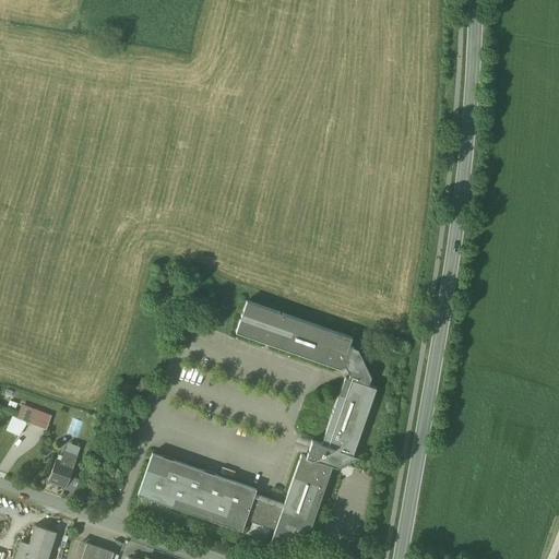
[(353,337),(247,300),(236,332),(322,363),(341,369),(343,366),(346,367),(340,370),(341,373),(343,377),(349,373),(348,378),(345,377),(321,443),(311,440),(297,436),(293,448),(307,453),(306,456),(301,454),(284,502),(274,530),(270,545),(271,546),(311,526),(332,466),(336,467),(341,465),(342,468),(347,466),(346,463),(359,456),(353,454),(377,388),(368,384),(371,377),(357,348),(349,345),(353,337)]
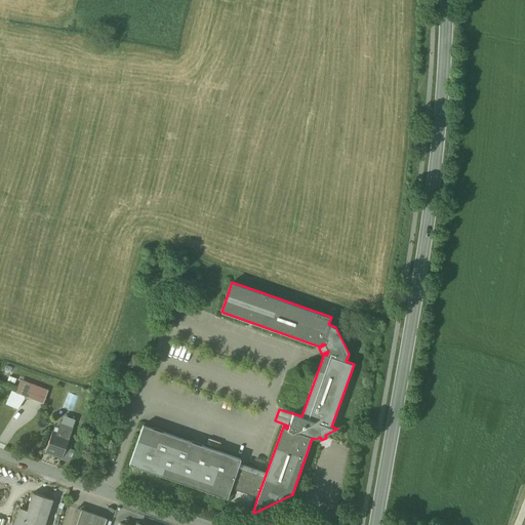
[(43,404),(47,390),(31,384),(26,398),(43,404)]
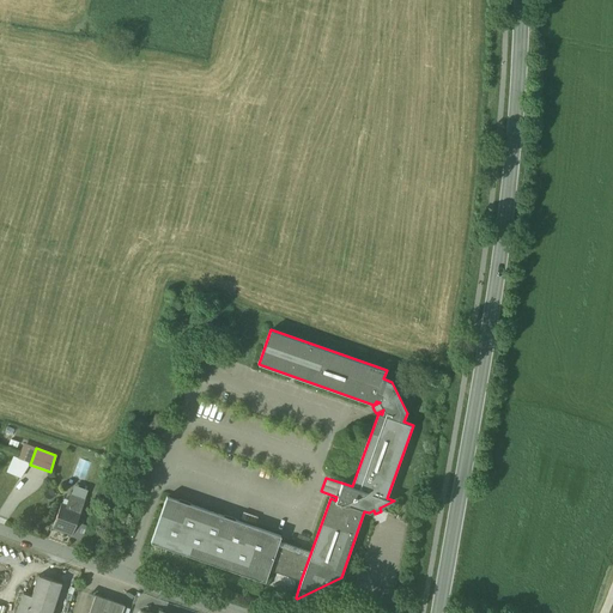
[(85,498),(71,493),(66,507),(61,504),(53,526),(72,533),(76,522),(85,498)]
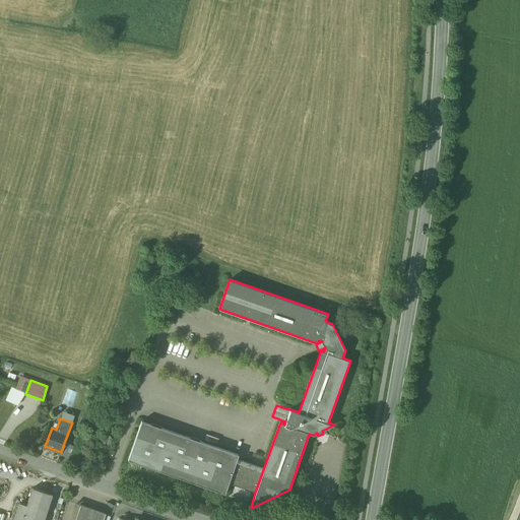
[(239,455),(141,420),(128,460),(224,494),(229,483),(237,458),(239,455)]
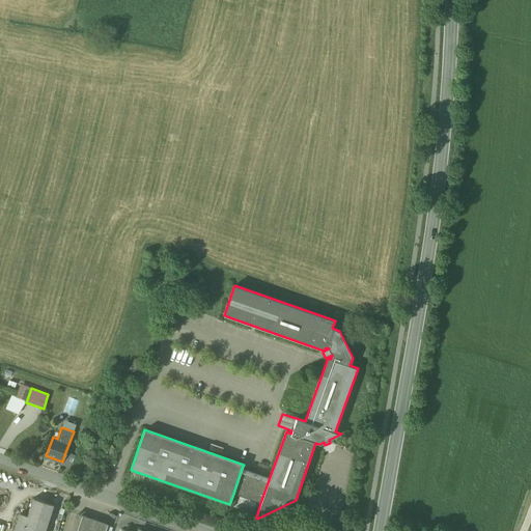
[(75,455),(65,452),(62,462),(61,464),(71,467),(75,455)]
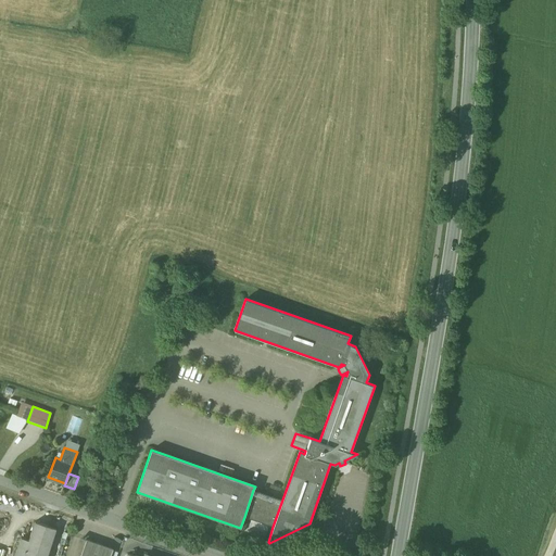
[(282,500),(253,490),(244,517),(273,527),(282,500)]
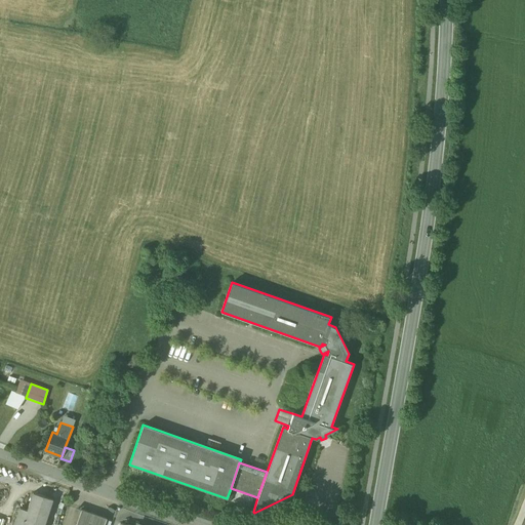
[(32,492),(27,510),(19,508),(13,524),(44,524),(52,498),(32,492)]
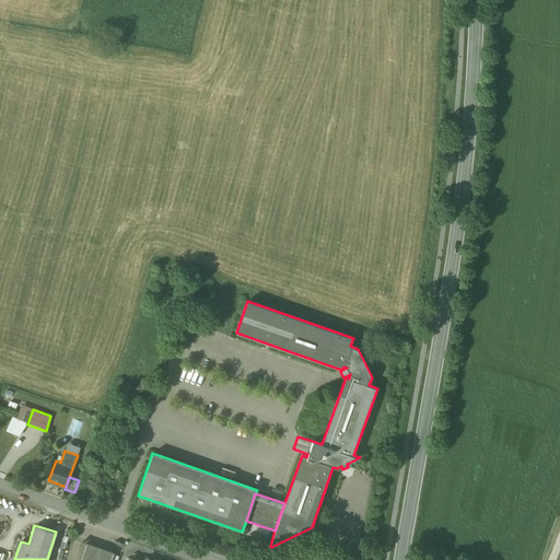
[(81,559),(111,559),(114,552),(88,544),(81,559)]
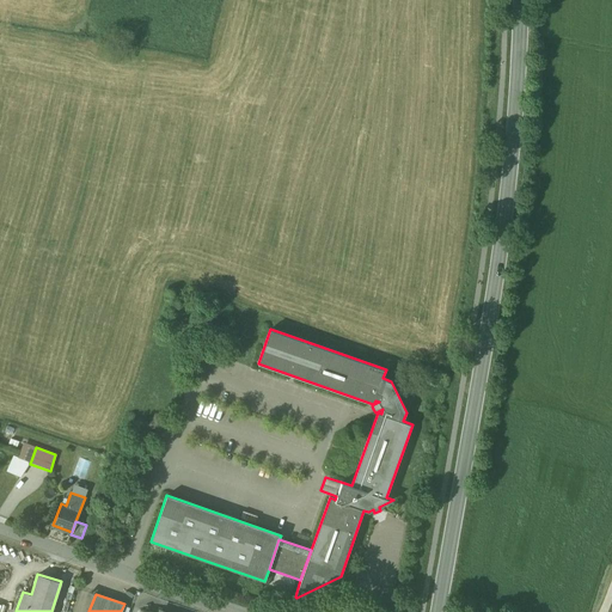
All buildings are outlined.
